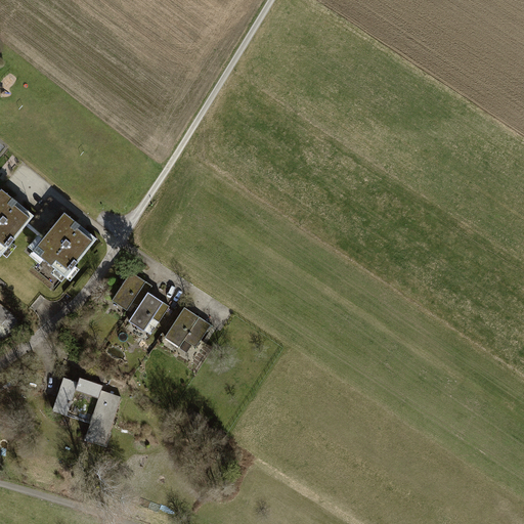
[(36,216),(2,189),(0,190),(0,249),(5,254),(28,227),(36,216)]
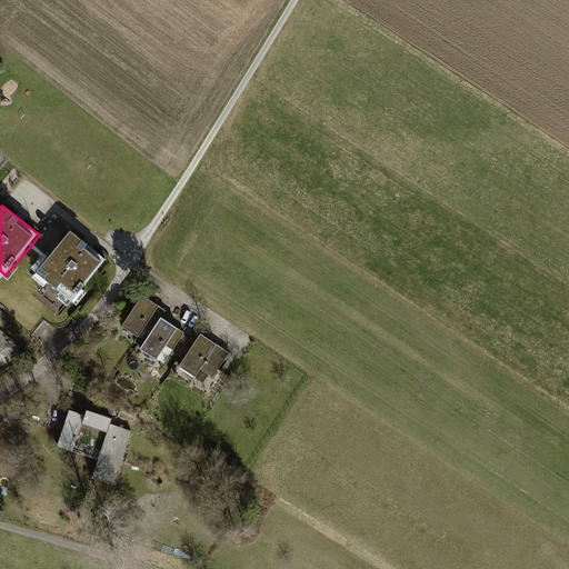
[(30,247),(46,259),(70,230),(53,217),(39,235),(30,247)]
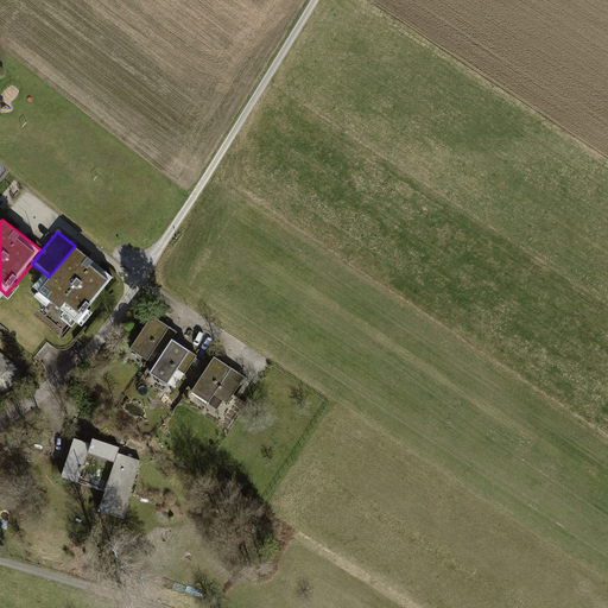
[(93,260),(75,246),(49,277),(38,291),(76,321),(109,280),(89,265),(93,260)]
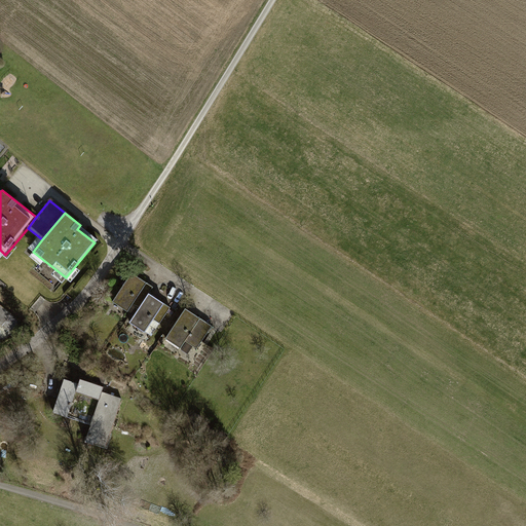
[(147,282),(130,272),(112,303),(128,312),(147,282)]
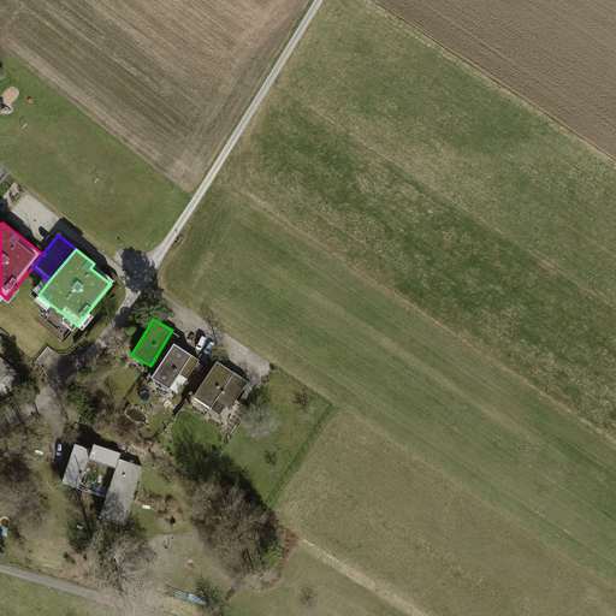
[(199,357),(176,342),(150,379),(173,395),(199,357)]
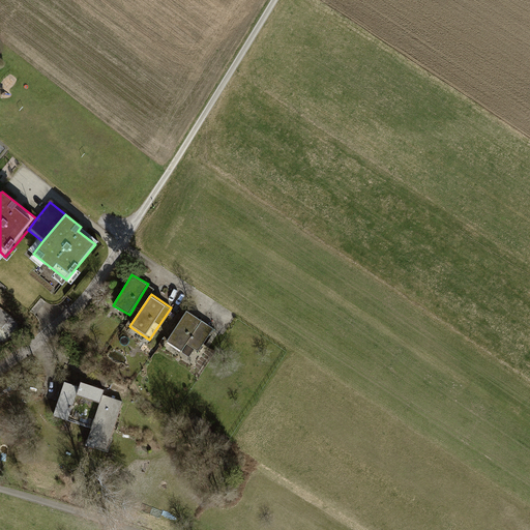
[(213,328),(186,312),(169,340),(196,356),(204,343),(213,328)]
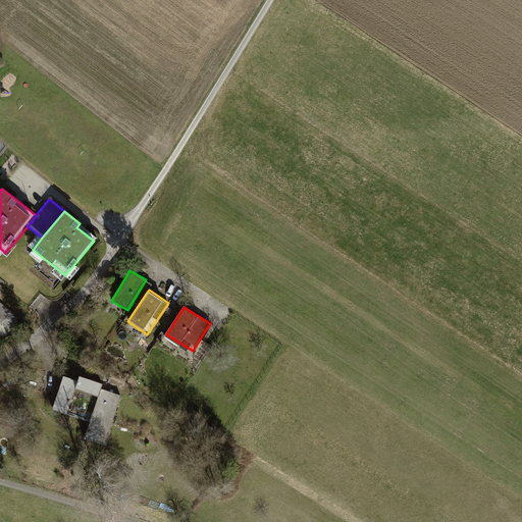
[(53,409),(90,421),(101,387),(64,375),(53,409)]
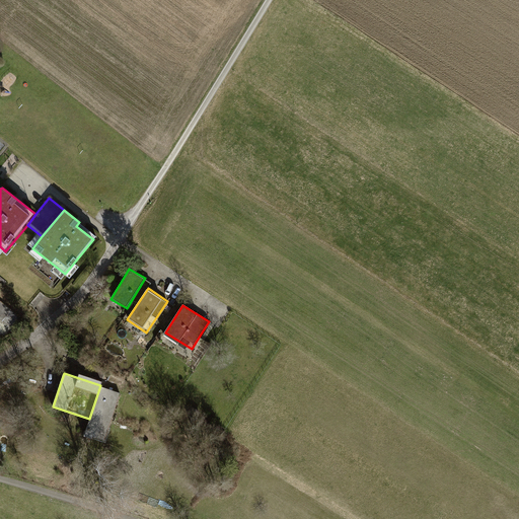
[(85,437),(104,444),(122,394),(102,388),(85,437)]
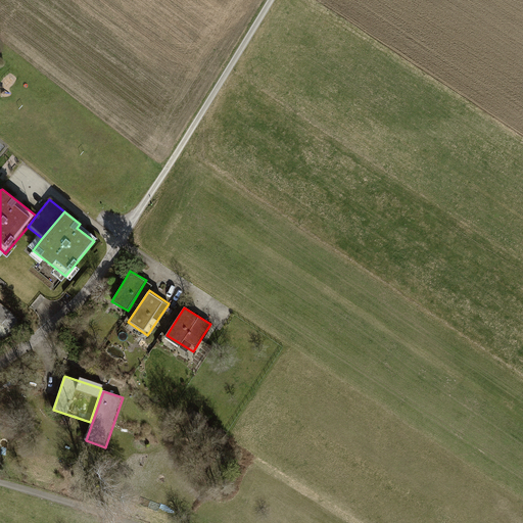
All buildings are outlined.
